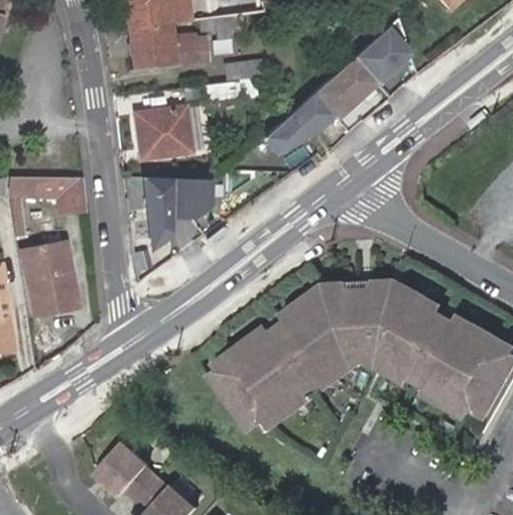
[(0,0),(0,25),(8,0),(0,0)]
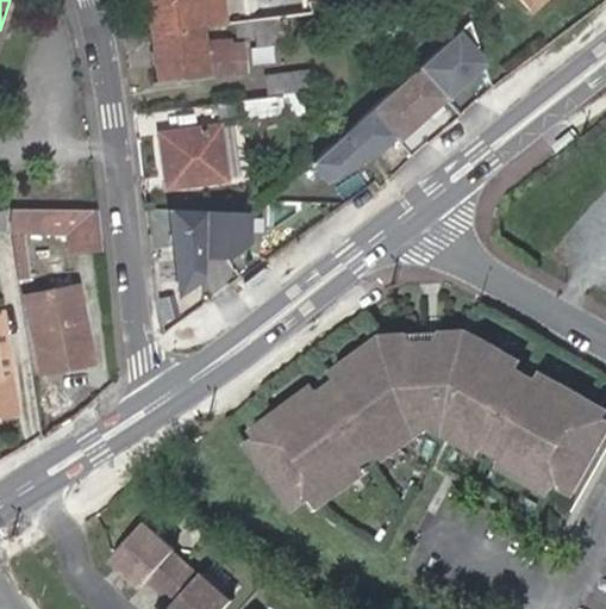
[(147,0),(151,30),(207,24),(236,20),(231,0),(147,0)]
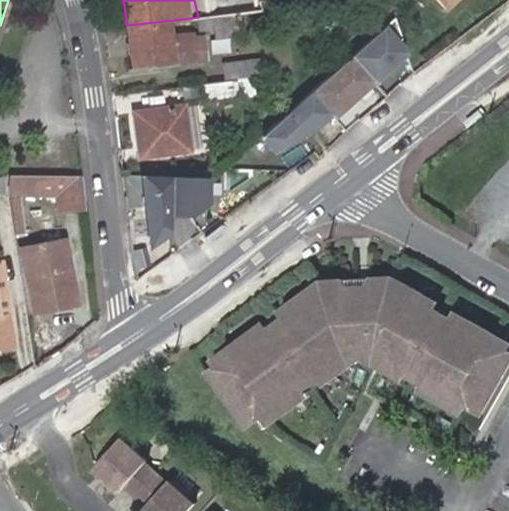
[(214,15),(210,16),(212,36),(222,35),(241,32),(238,12),(214,15)]
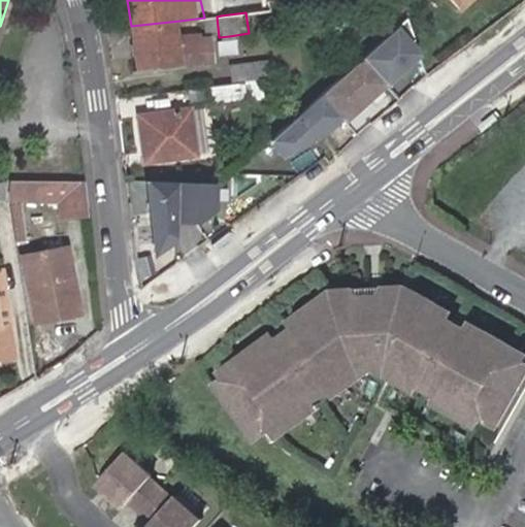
[(179,21),(131,26),(136,71),(185,66),(211,63),(209,36),(200,38),(200,33),(182,34),(179,21)]
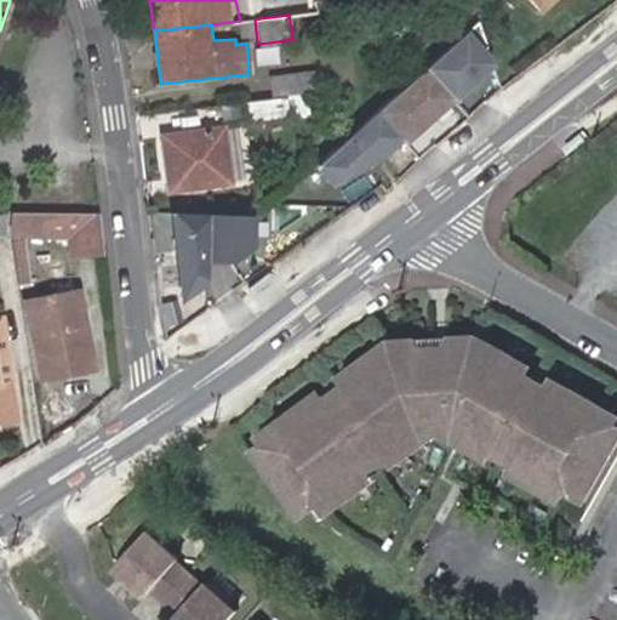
[(470,32),(428,70),(457,102),(497,67),(492,57),(470,32)]
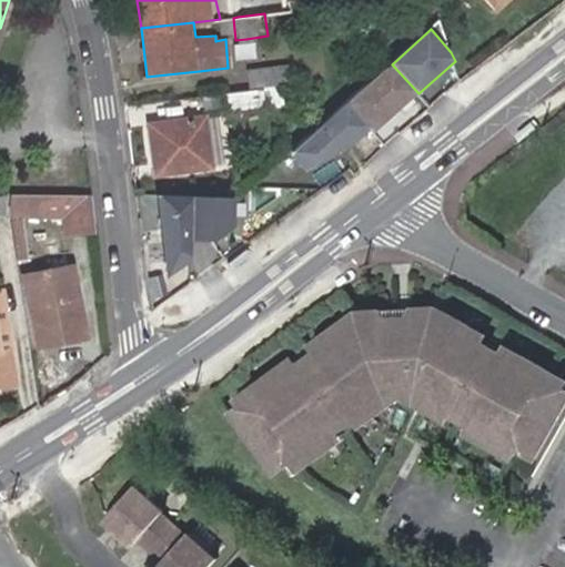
[(291,63),(249,68),(251,87),(293,82),(291,63)]
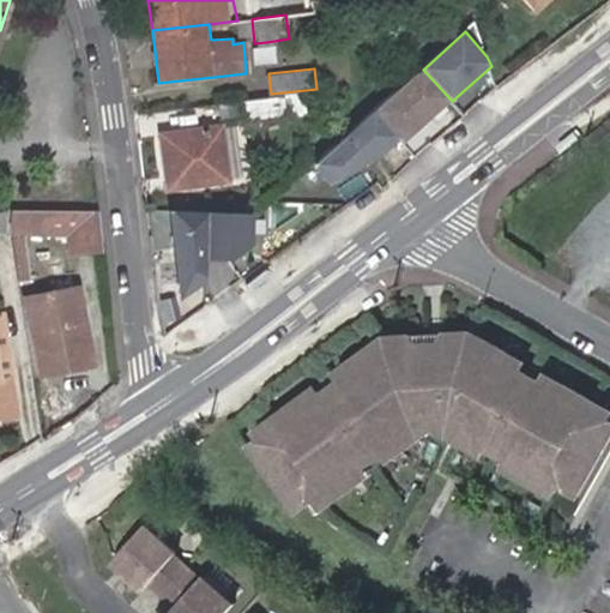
[(423,70),(374,113),(399,140),(403,145),(452,101),(423,70)]
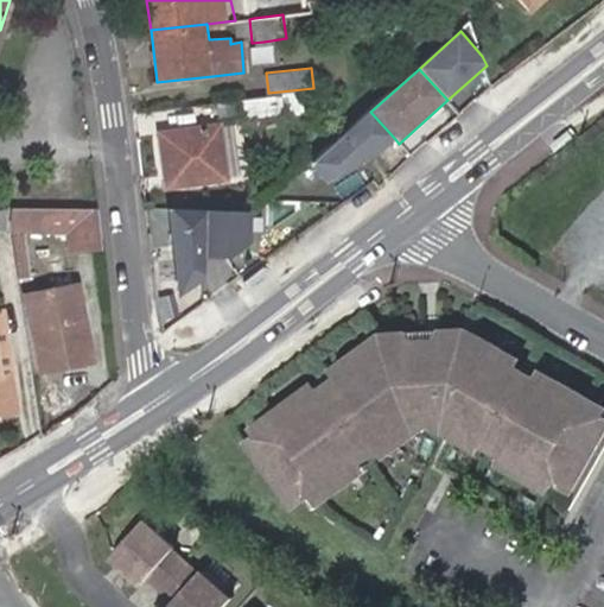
[(262,95),(242,97),(246,119),(286,114),(283,93),(268,95),(262,95)]
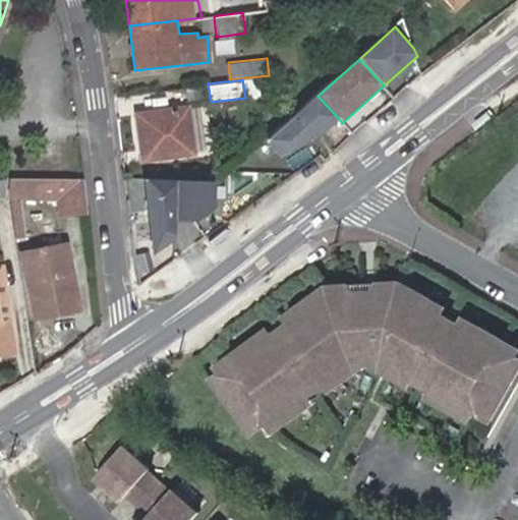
[(266,141),(280,157),(327,130),(339,119),(318,96),(266,141)]
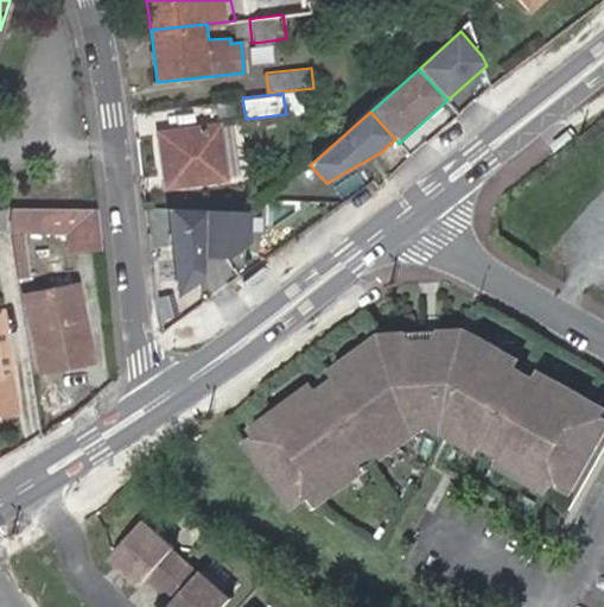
[(177,153),(166,155),(170,182),(224,176),(220,125),(175,130),(177,153)]
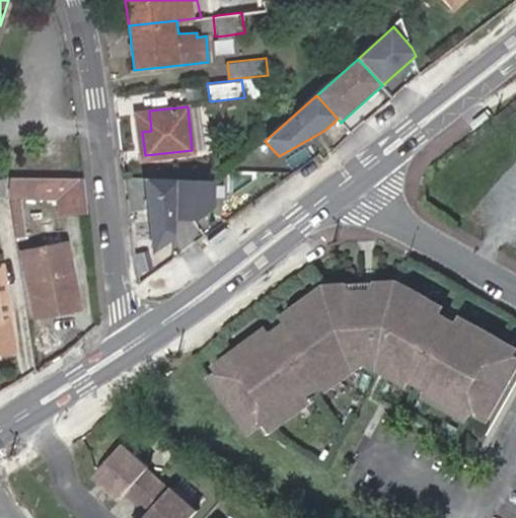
[(139,112),(142,132),(151,131),(149,111),(139,112)]
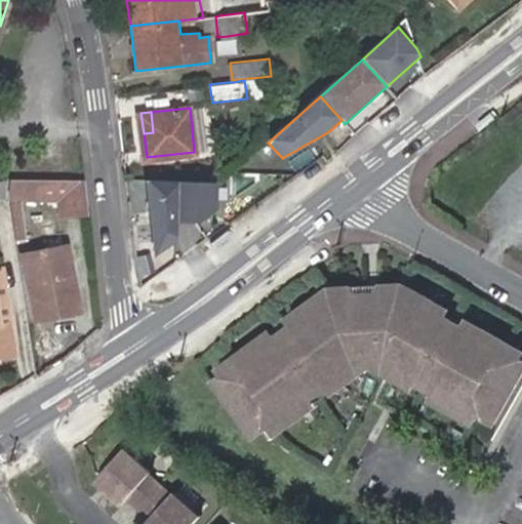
[(66,189),(65,180),(8,180),(10,190),(66,189)]
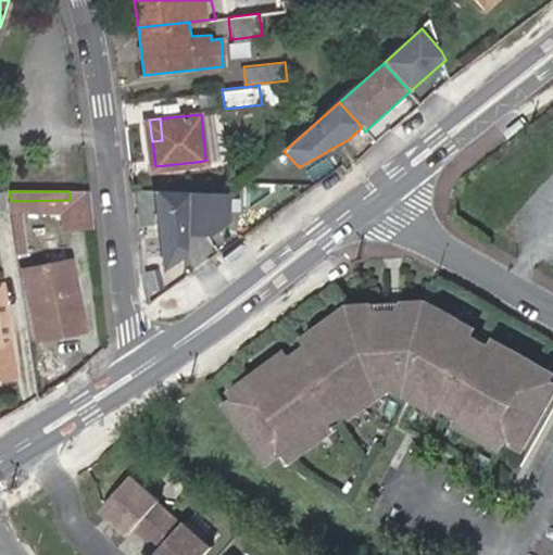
[(95,223),(91,191),(68,191),(70,200),(72,225),(95,223)]
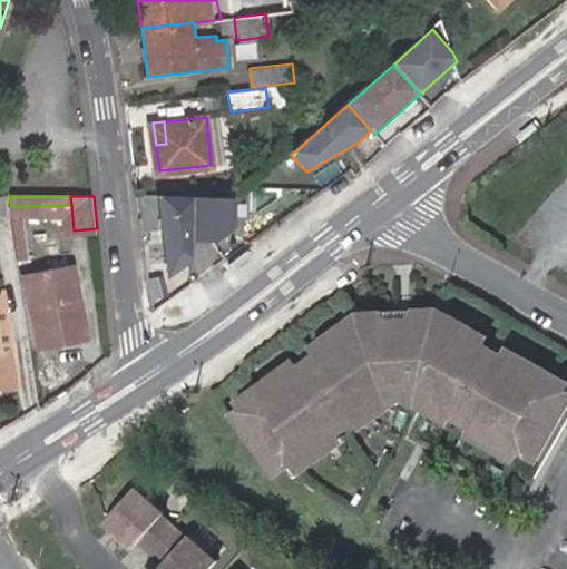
[(193,198),(157,196),(167,281),(191,263),(192,243),(193,198)]
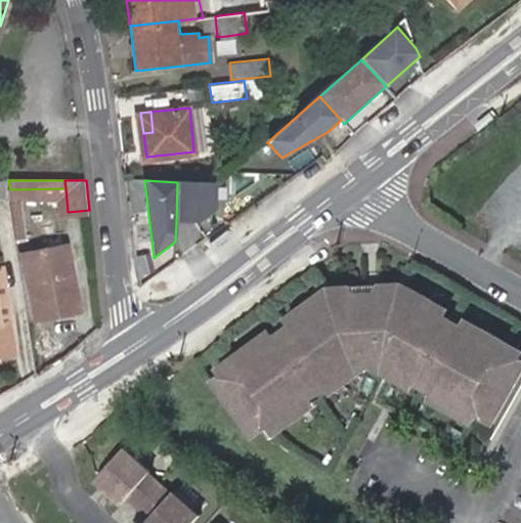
[(217,183),(177,182),(176,223),(196,224),(215,211),(217,183)]
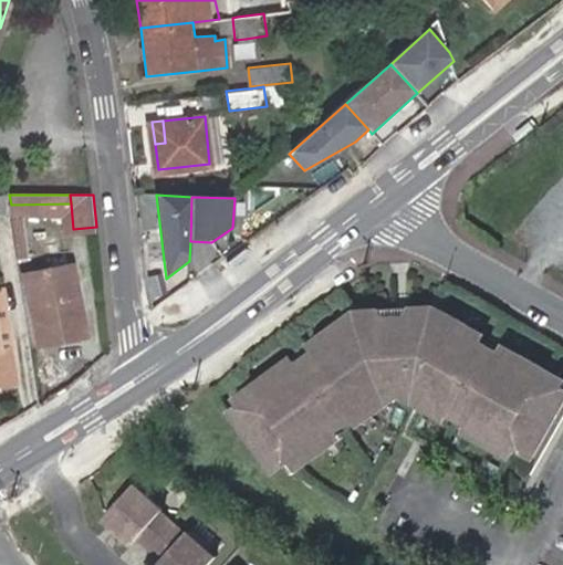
[(28,272),(42,343),(86,334),(75,263),(28,272)]
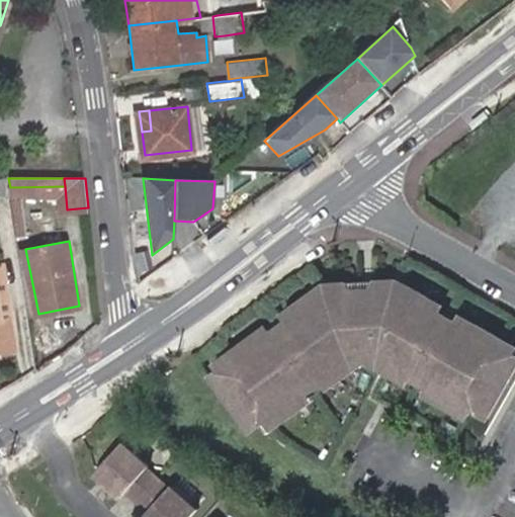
[(9,280),(11,309),(24,306),(16,247),(7,248),(11,280),(9,280)]
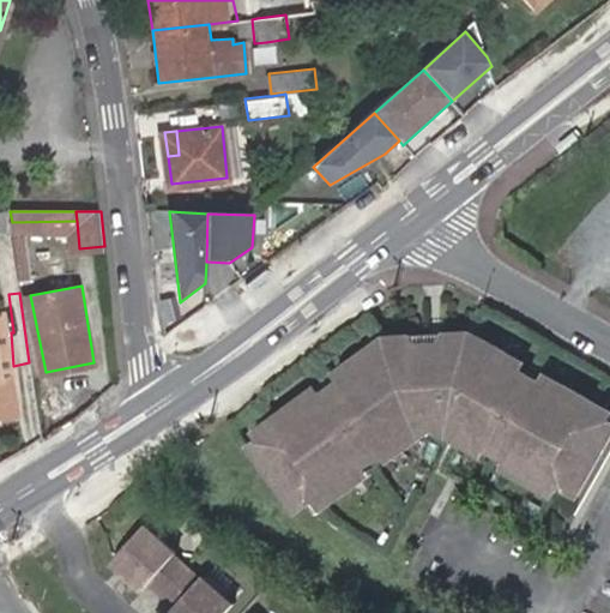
[(571,498),(609,433),(609,428),(585,413),(589,406),(553,384),(548,392),(493,360),(496,353),(467,336),(444,337),(438,347),(412,348),(406,340),(381,340),(349,364),(354,371),(302,407),(296,400),(267,421),(272,428),(247,445),(289,504),(307,492),(319,510),(349,488),(344,480),(396,444),(400,451),(429,431),(459,449),(464,440),(519,473),(514,480),(547,499),(553,487),(571,498)]
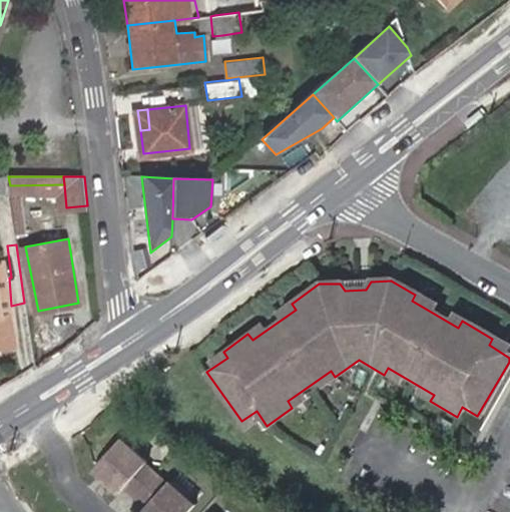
[(0,348),(14,346),(10,317),(0,318),(0,348)]
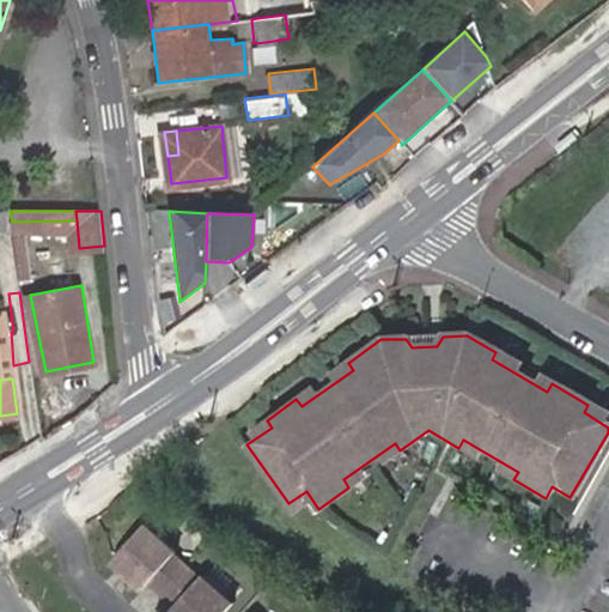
[(147,517),(110,558),(141,586),(148,577),(175,601),(165,611),(166,611),(224,611),(237,598),(147,517)]
